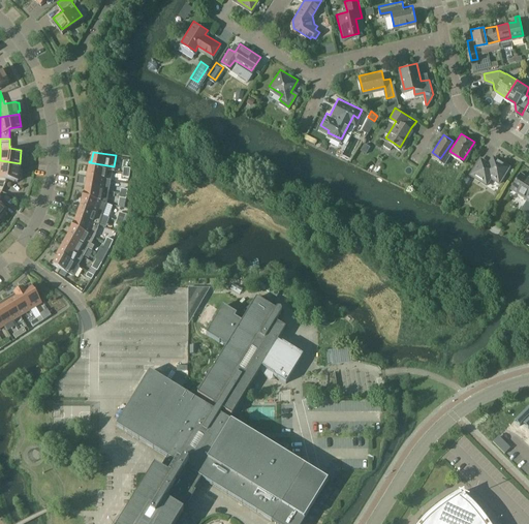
[(508,163),(493,153),(488,160),(483,161),(478,159),(480,155),(470,171),(486,181),(490,174),(498,179),(508,163)]
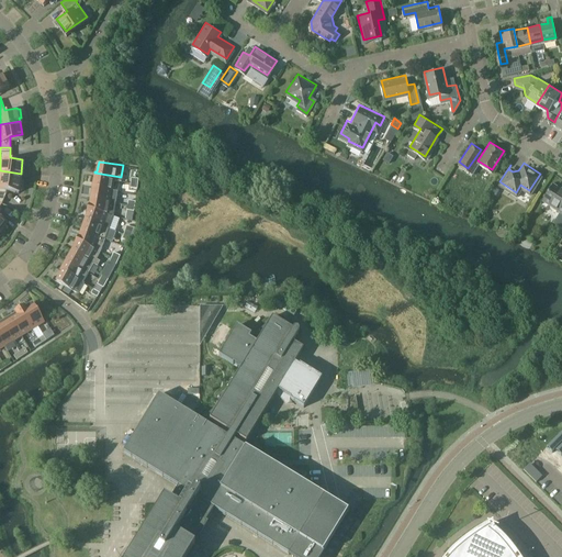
[(21,174),(0,170),(0,198),(1,199),(6,189),(6,186),(19,188),(19,185),(21,185),(22,176),(20,176),(21,174)]
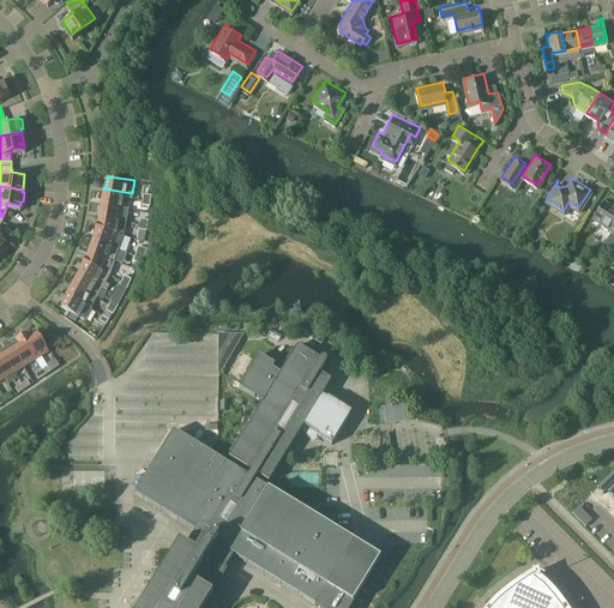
[(125,192),(103,188),(101,200),(102,200),(128,205),(128,204),(122,203),(125,192)]
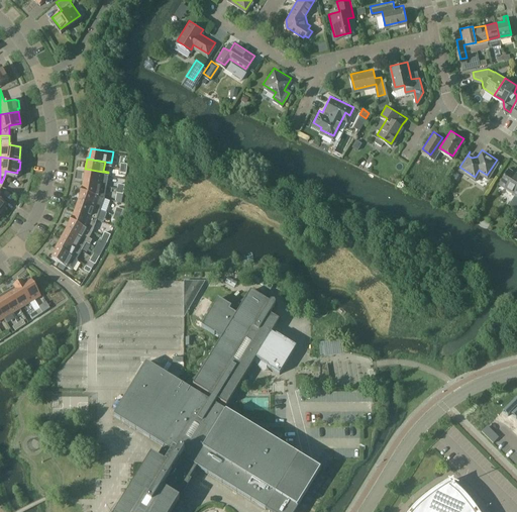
[(516,206),(516,172),(508,167),(499,182),(515,191),(509,201),(516,206)]
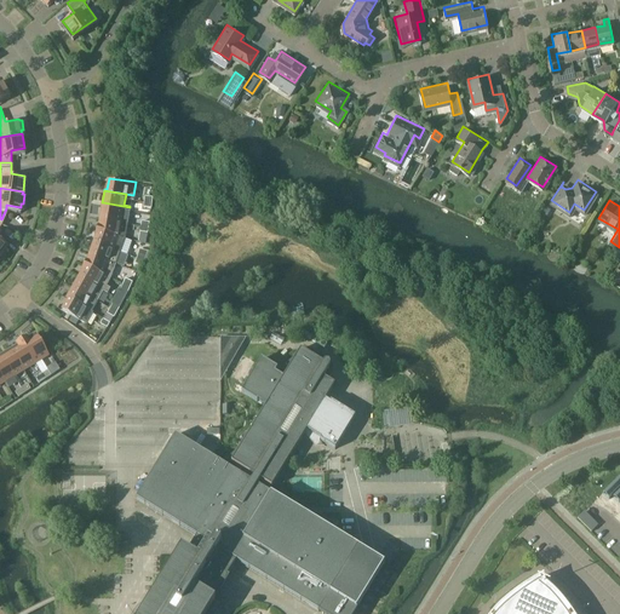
[(130,207),(103,202),(101,214),(127,219),(130,207)]
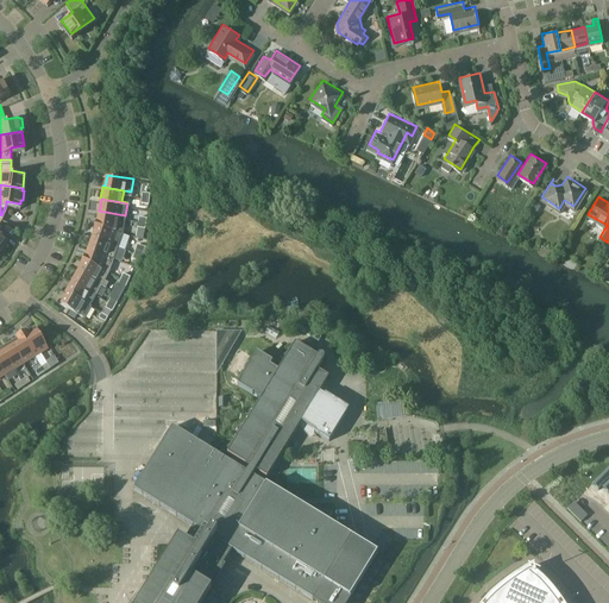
[(125,215),(99,211),(96,223),(123,230),(125,215)]
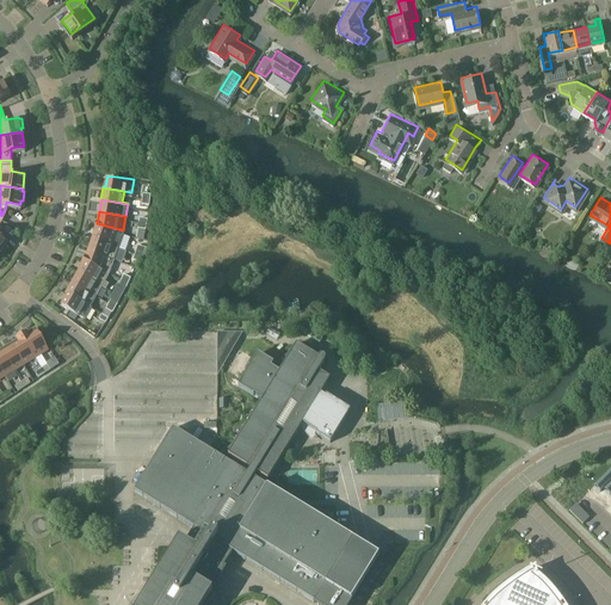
[(123,230),(97,223),(93,235),(118,244),(123,230)]
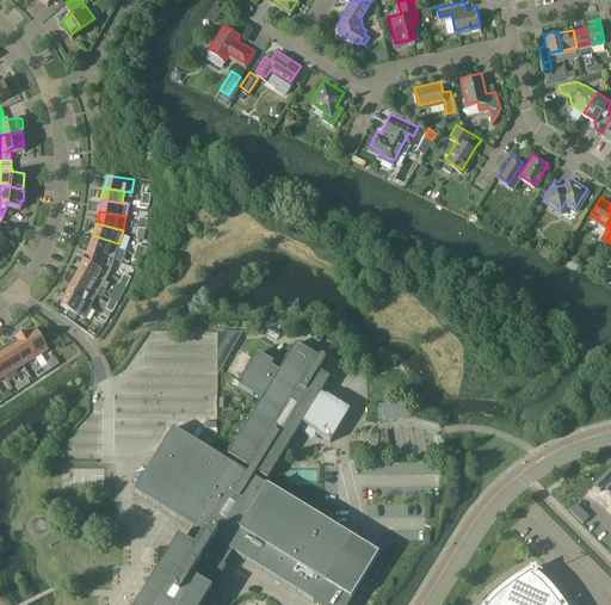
[(118,244),(93,235),(88,246),(113,255),(118,244)]
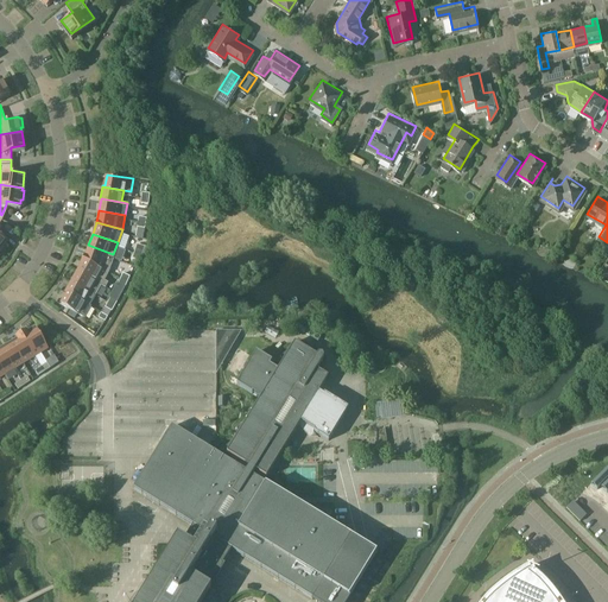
[(134,248),(141,251),(143,246),(145,238),(141,236),(138,238),(137,244),(135,244),(134,248)]
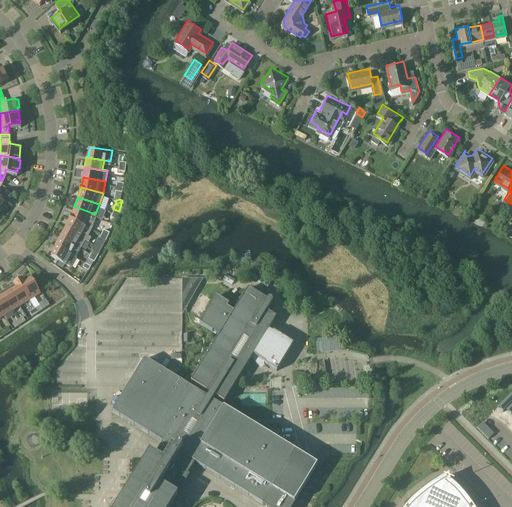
[(95,214),(74,206),(71,216),(91,225),(95,214)]
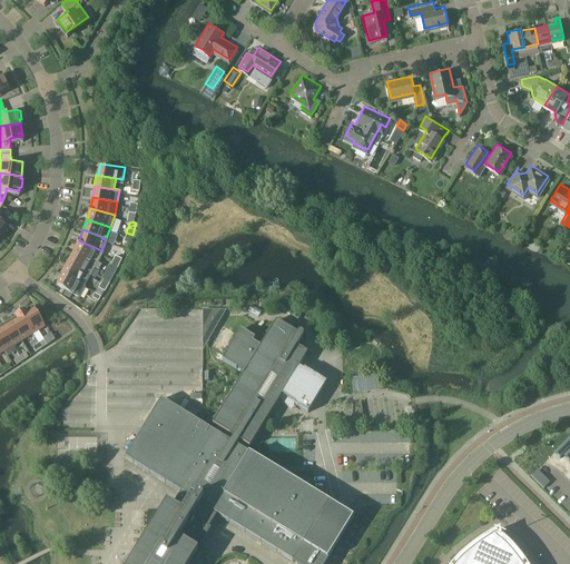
[(101,250),(79,240),(74,250),(90,260),(98,265),(101,259),(98,258),(101,250)]
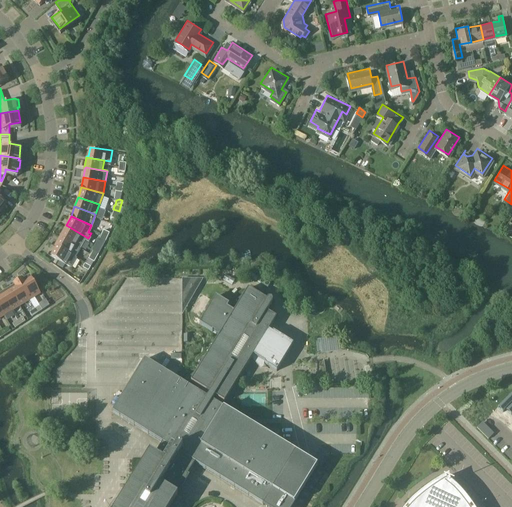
[(81,234),(66,225),(61,234),(80,245),(80,244),(76,242),(81,234)]
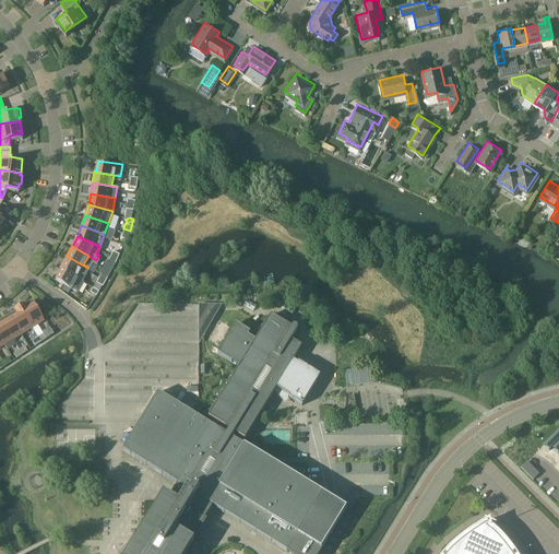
[(87,268),(67,256),(61,264),(83,278),(84,278),(82,277),(87,268)]
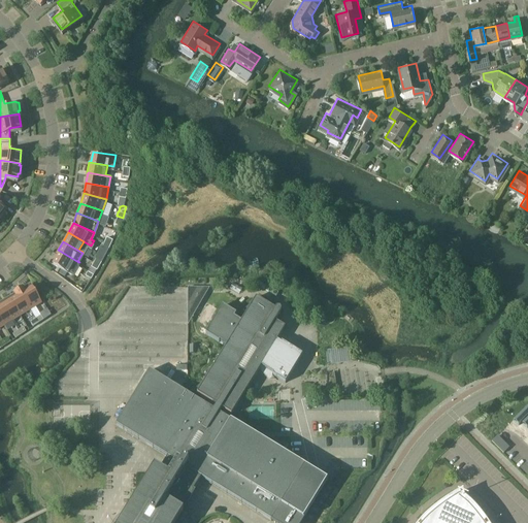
[(78,262),(58,250),(58,251),(59,251),(54,260),(73,271),(78,262)]
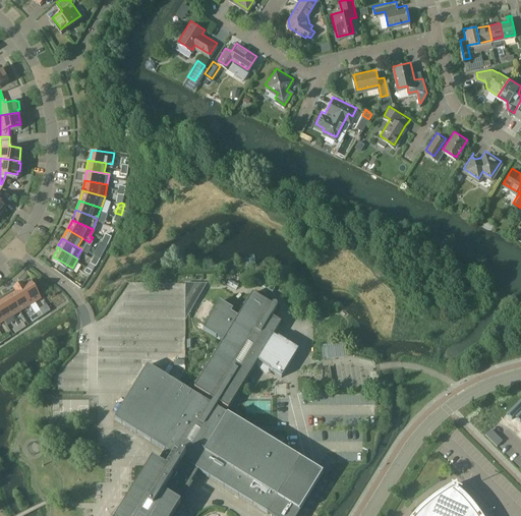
[(23,280),(18,283),(30,300),(41,294),(31,278),(24,281),(23,280)]
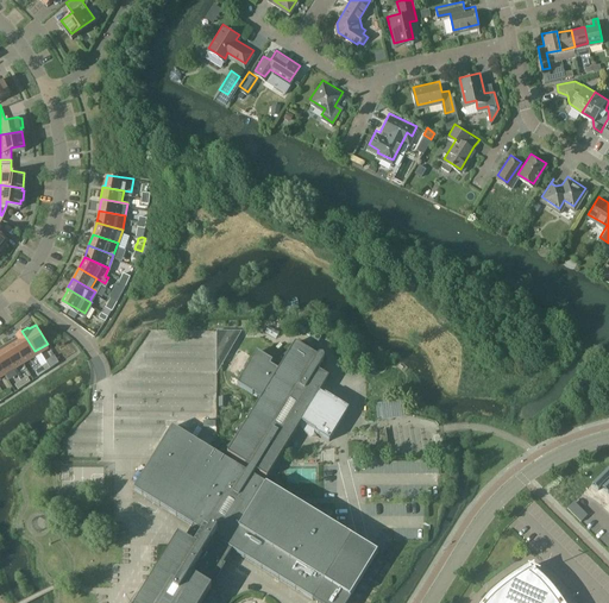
[(215,327),(215,369),(239,327),(215,327)]
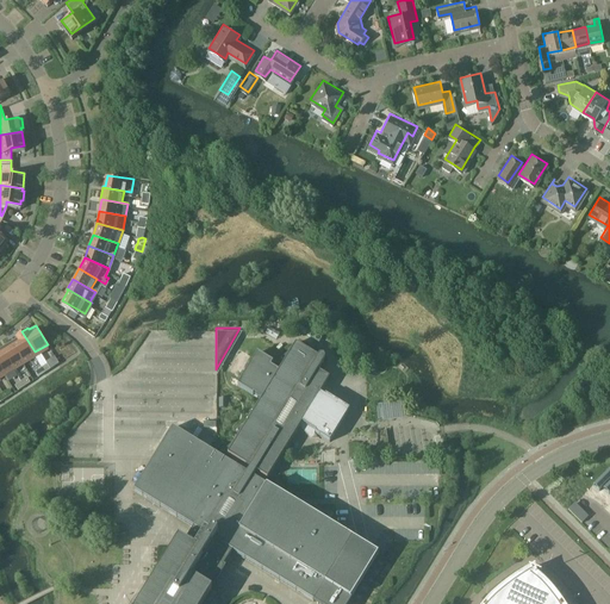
[(11,340),(23,359),(35,352),(22,331),(16,335),(17,337),(11,340)]
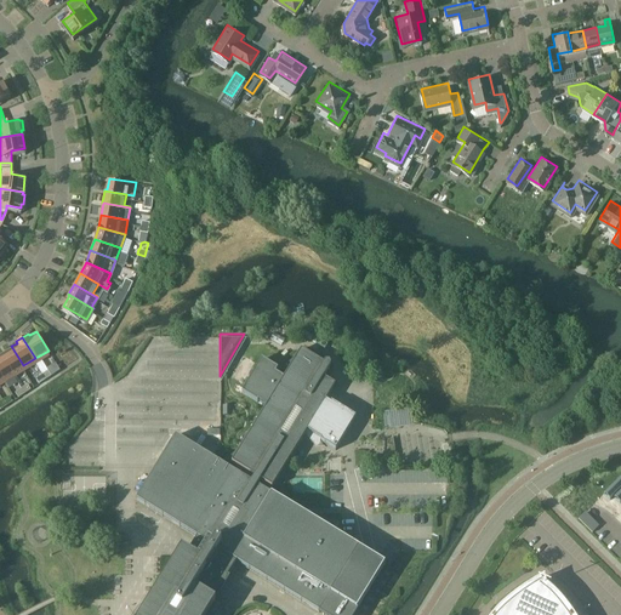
[(288,366),(281,373),(275,369),(278,364),(262,356),(241,389),(256,398),(256,397),(266,403),(265,404),(252,415),(256,417),(254,422),(241,433),(244,437),(241,440),(231,451),(234,454),(232,459),(235,461),(232,466),(176,431),(160,455),(157,462),(136,495),(193,530),(184,545),(182,542),(141,609),(137,607),(132,614),(203,614),(215,596),(212,593),(235,556),(318,608),(358,542),(262,484),(266,479),(272,483),(307,426),(322,434),(322,437),(335,444),(354,413),(330,398),(330,399),(325,397),(335,380),(324,373),(330,363),(330,362),(330,360),(330,359),(329,358),(328,357),(326,357),(325,358),(324,359),(301,345),(300,348),(288,359),(290,363),(288,366)]
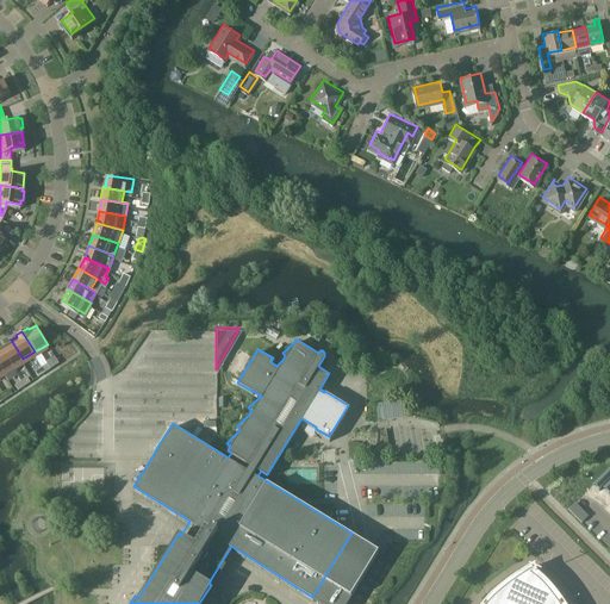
[(2,346),(14,365),(23,359),(11,340),(2,346)]
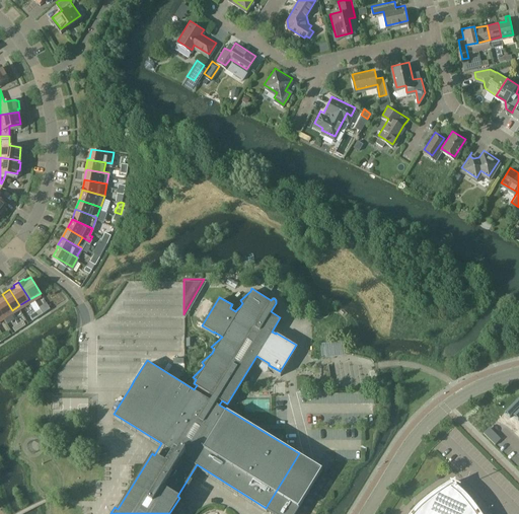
[(0,294),(0,308),(4,315),(12,310),(2,294),(0,294)]
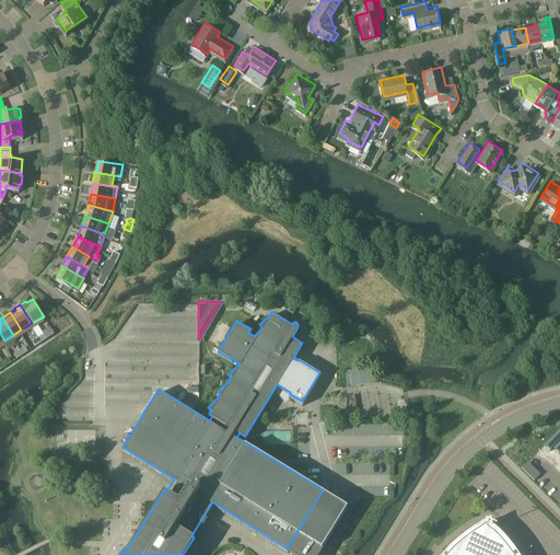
[(372,363),(346,367),(348,383),(373,380),(372,363)]
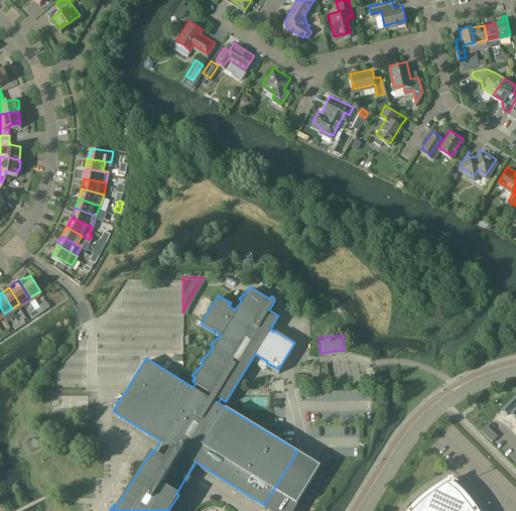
[(330,381),(327,358),(318,377),(330,381)]
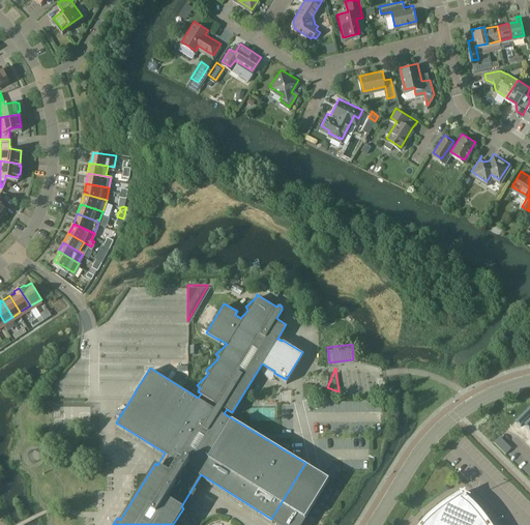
[(529,404),(529,403),(516,417),(521,423),(529,412),(529,404)]
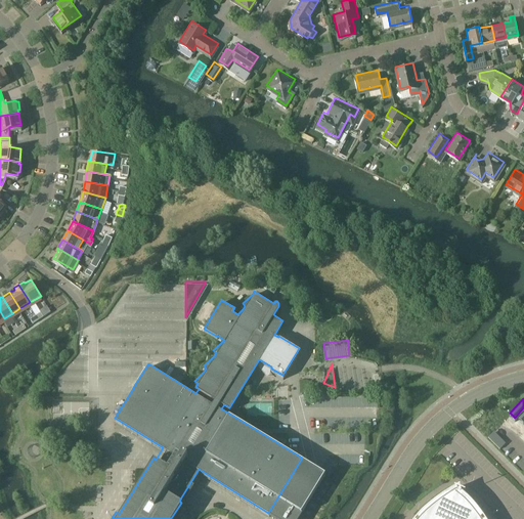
[(493,428),(488,433),(493,439),(498,433),(493,428)]
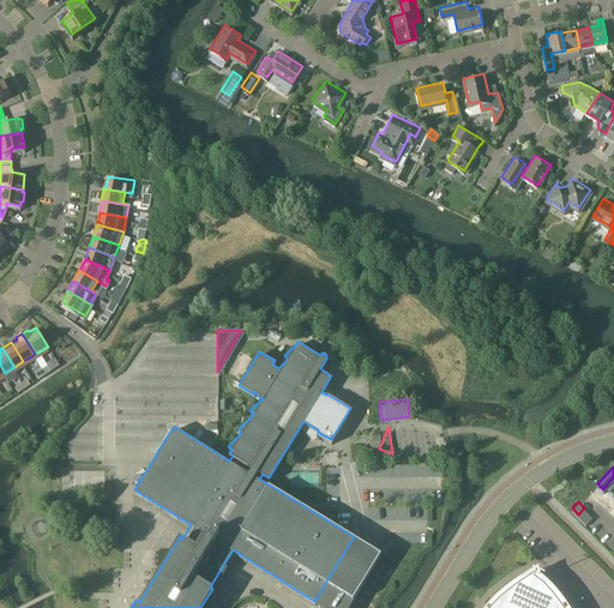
[(584,507),(578,515),(584,521),(591,515),(584,507)]
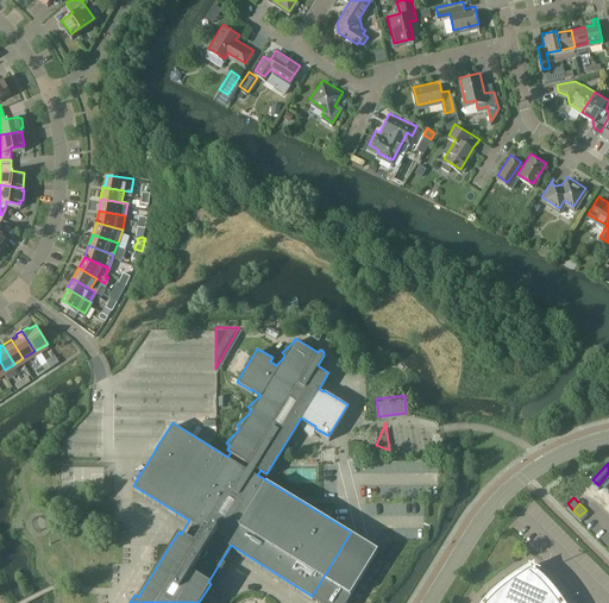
[(365,540),(351,532),(312,596),(324,602),(341,602),(377,547),(365,540)]
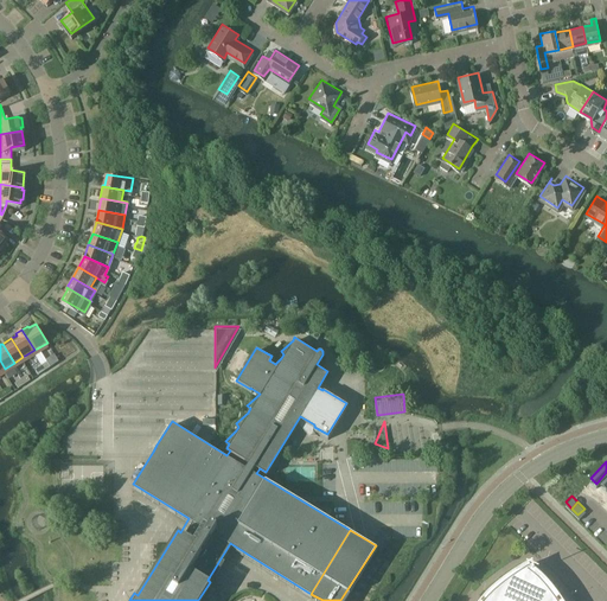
[(534,567),(531,560),(513,569),(497,580),(479,598),(475,600),(560,600),(549,586),(542,577),(536,573),(534,571),(534,567)]
